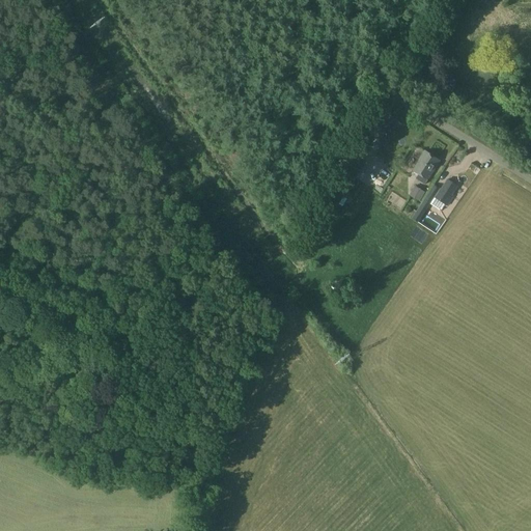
[(358,136),(347,150),(356,157),(366,142),(358,136)]
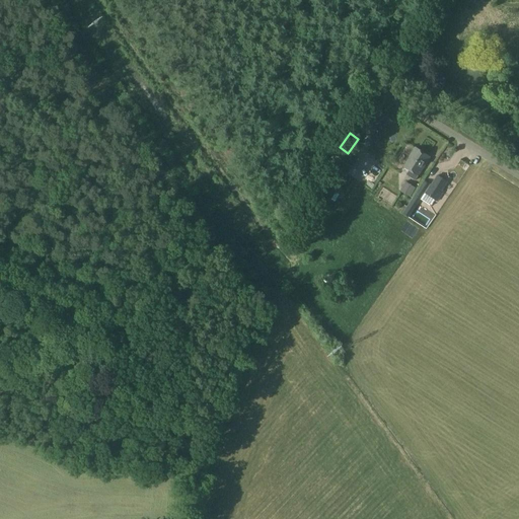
[(418,177),(430,157),(415,148),(402,166),(418,177)]
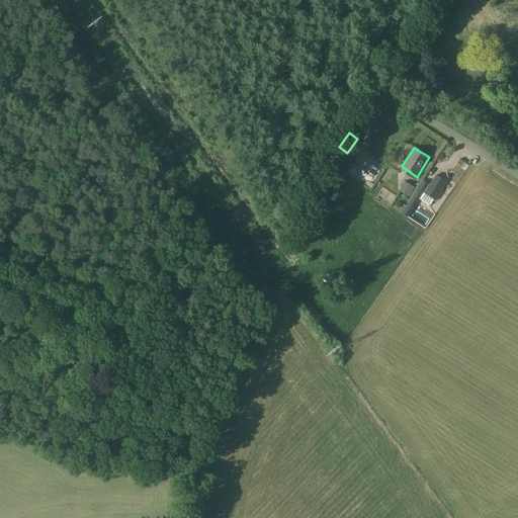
[(354,161),(337,149),(329,161),(346,172),(354,161)]
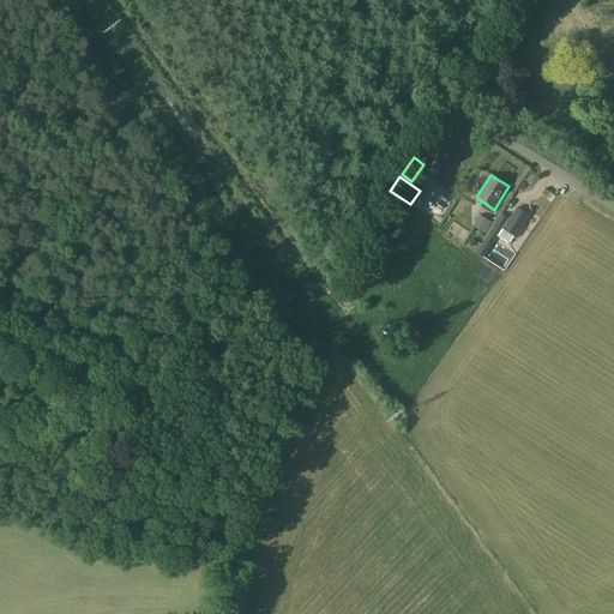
[(522,227),(529,216),(517,208),(510,220),(509,218),(509,220),(500,215),(489,233),(497,238),(503,228),(518,238),(524,228),(522,227)]
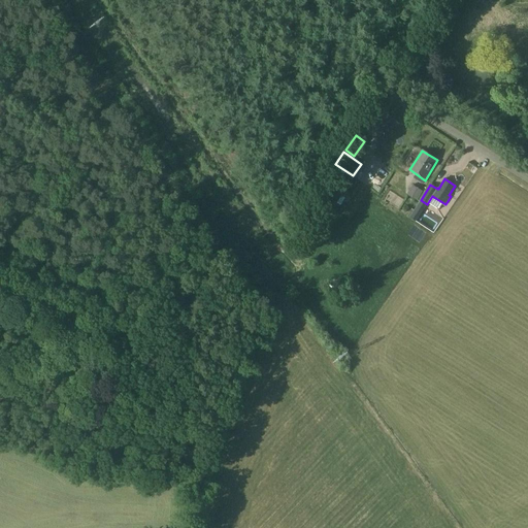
[(416,201),(421,192),(410,186),(405,195),(416,201)]
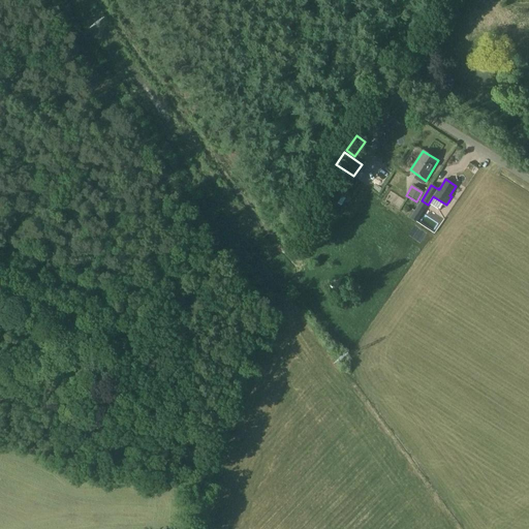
[(403,204),(401,208),(408,212),(410,207),(403,204)]
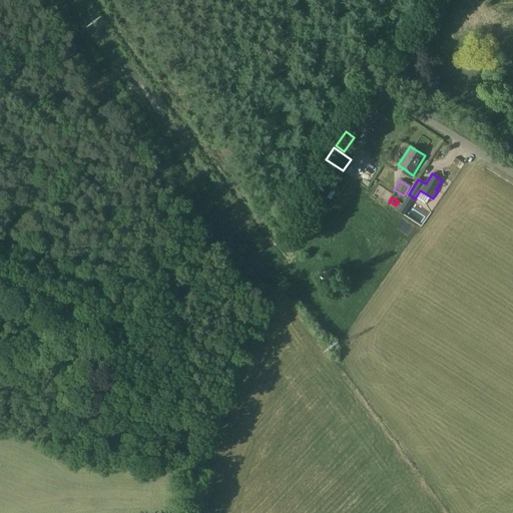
[(411,205),(404,214),(417,224),(424,215),(411,205)]
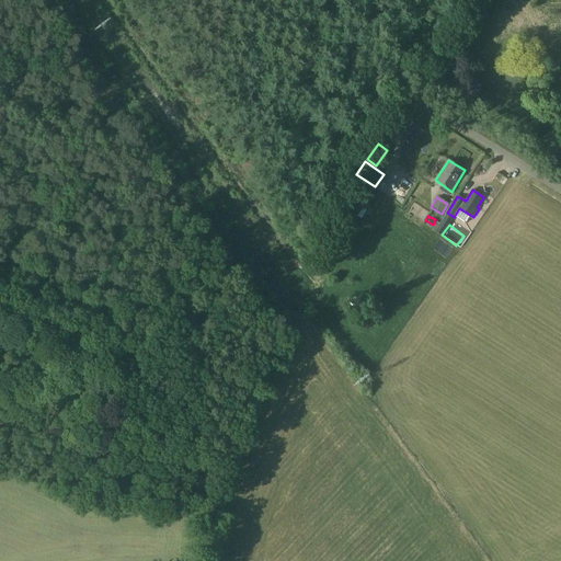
[(375,307),(366,315),(373,321),(381,313),(375,307)]
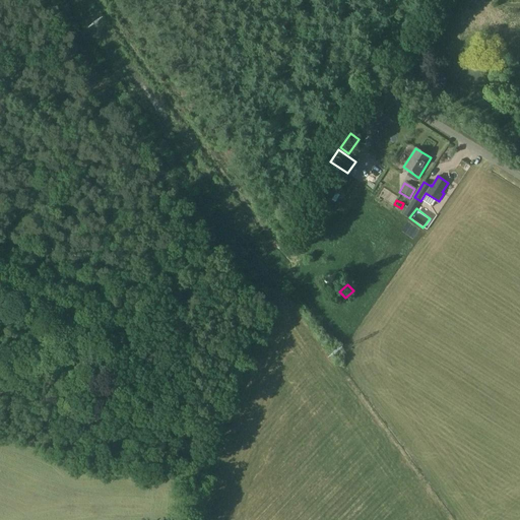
All buildings are outlined.
